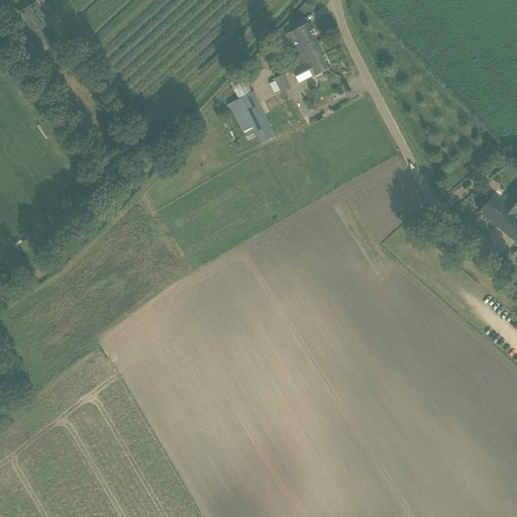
[(35,3),(19,12),(42,52),(66,38),(49,11),(42,15),(35,3)]
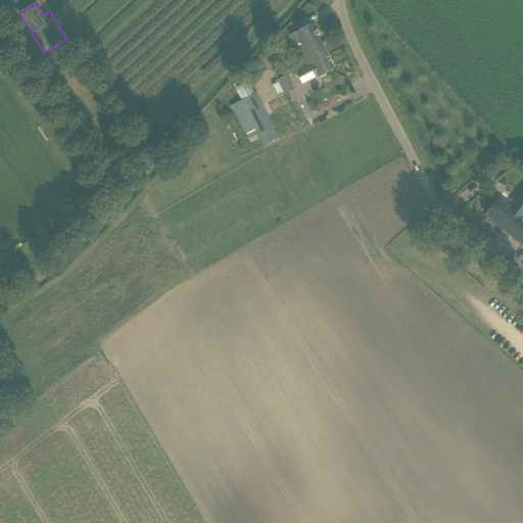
[(304,65),(327,54),(311,24),(295,32),(301,44),(294,47),(304,65)]
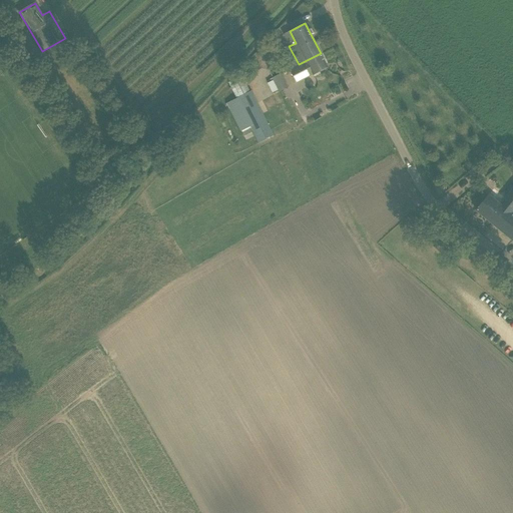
[(321,54),(321,53),(299,64),(289,69),(296,83),(313,74),(313,75),(328,68),(321,54)]
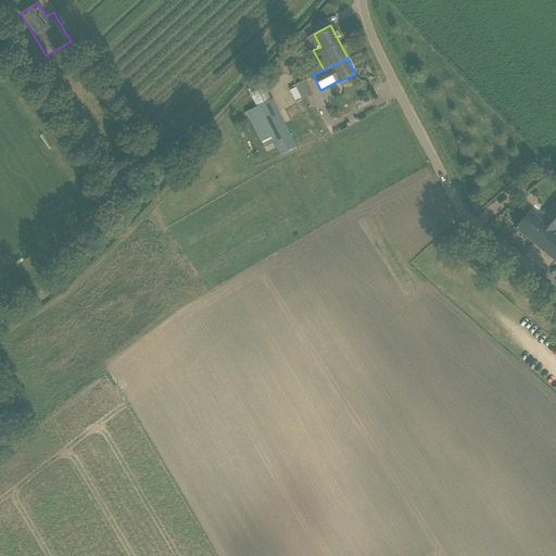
[(269,68),(276,78),(282,75),(277,64),(269,68)]
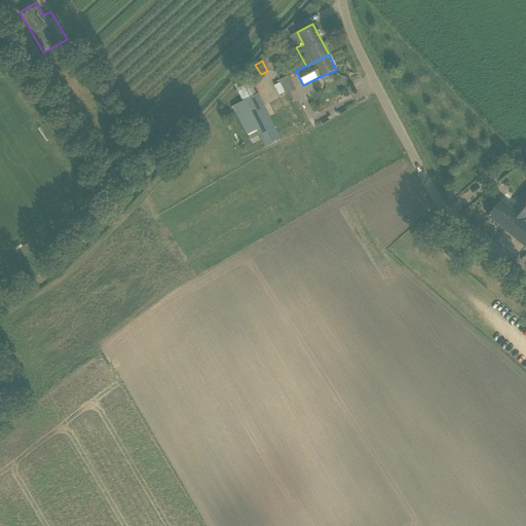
[(289,75),(278,80),(279,82),(284,89),(293,84),(289,76),(289,75)]
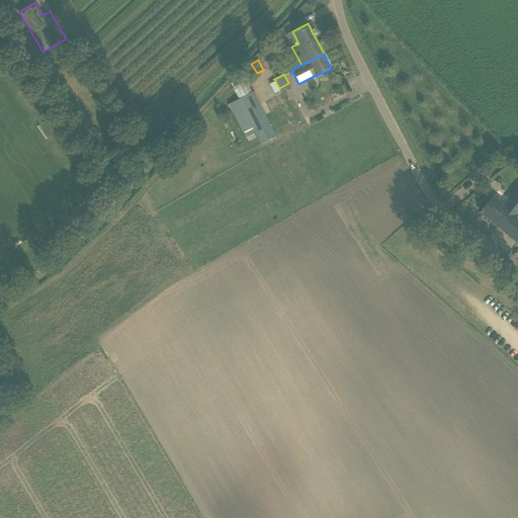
[(254,92),(253,92),(246,80),(233,87),(239,99),(230,104),(244,133),(253,127),(262,145),(276,138),(254,92)]
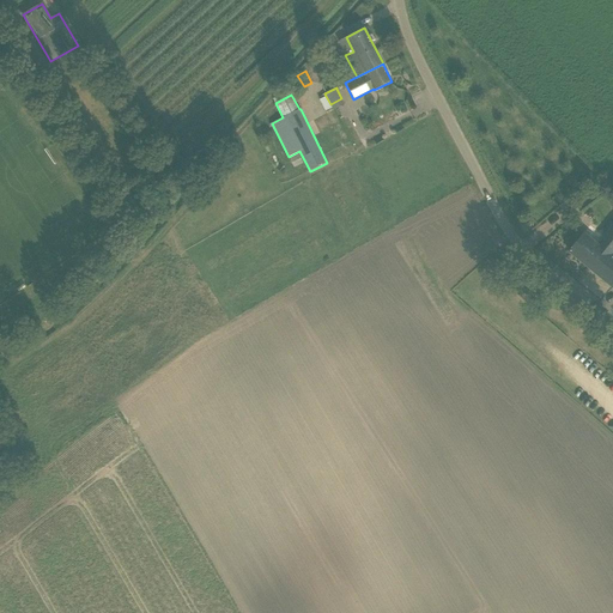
[(303,163),(298,153),(291,157),(296,167),(303,163)]
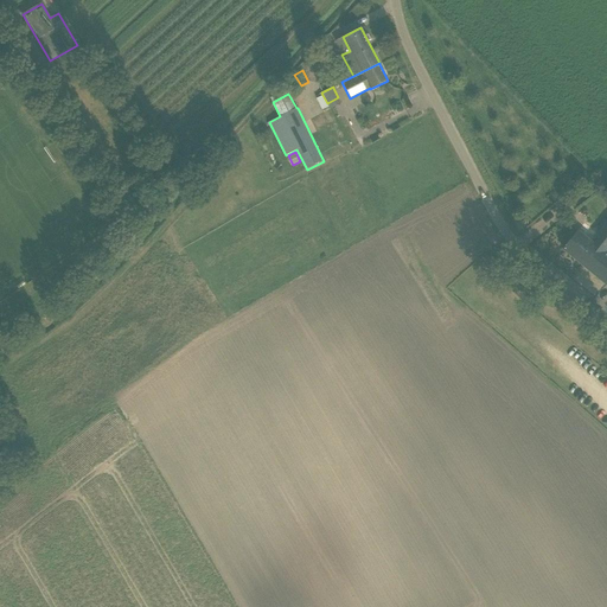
[(131,191),(119,198),(133,217),(144,210),(131,191)]
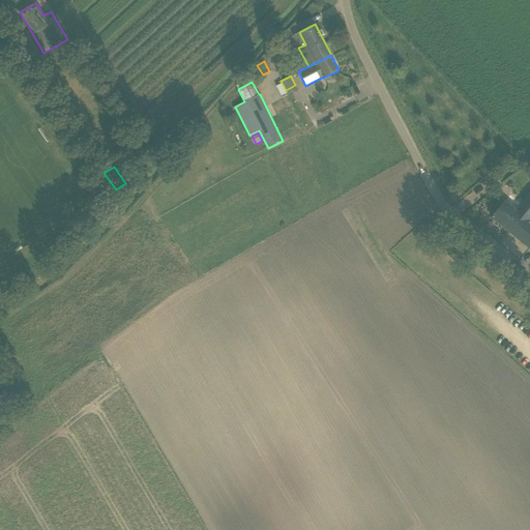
[(529,194),(521,206),(511,198),(506,203),(504,202),(492,217),(492,218),(529,248),(529,194)]
